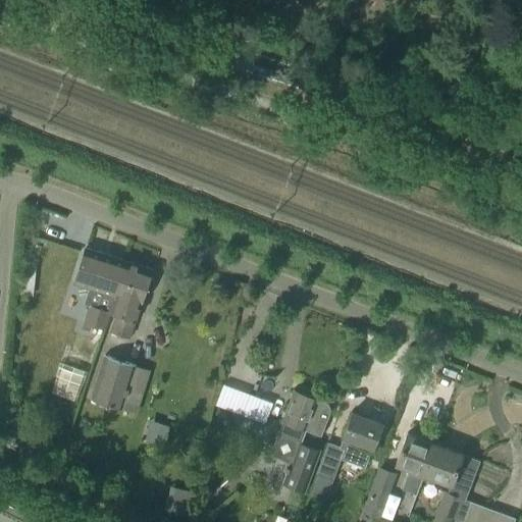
[(104,330),(109,313),(125,263),(86,250),(74,284),(90,290),(85,305),(89,307),(84,323),(104,330)]
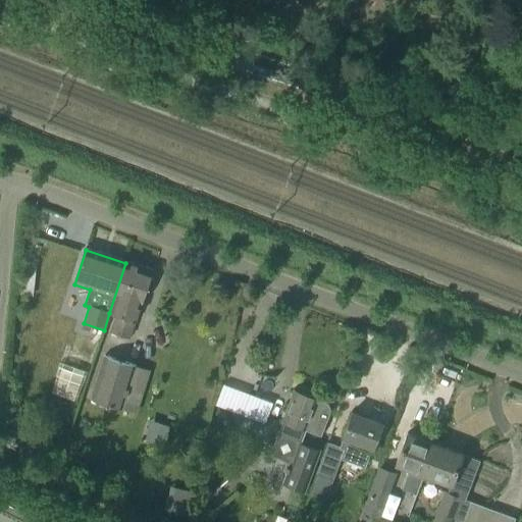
[(135,321),(151,271),(125,263),(109,313),(116,315),(110,332),(127,338),(134,321),(135,321)]
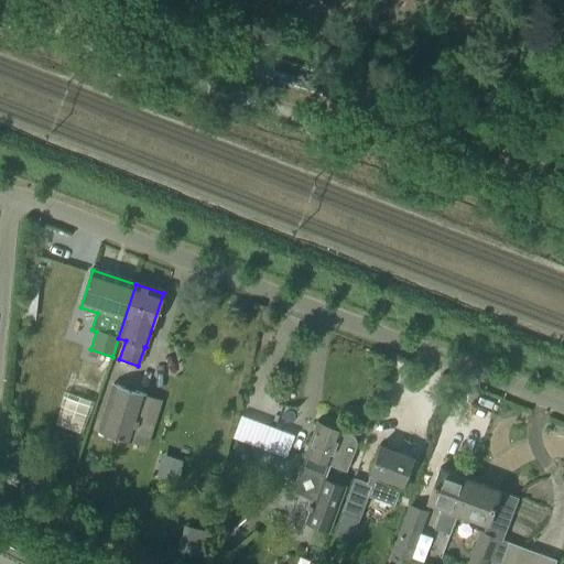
[(23,286),(22,302),(36,303),(38,289),(23,286)]
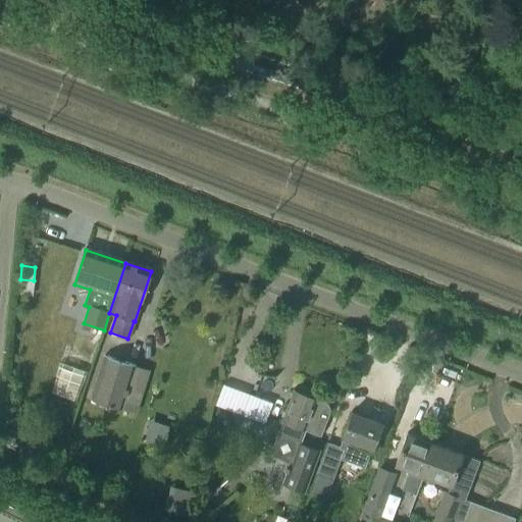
[(103,357),(89,400),(122,411),(136,415),(149,372),(137,368),(103,357)]
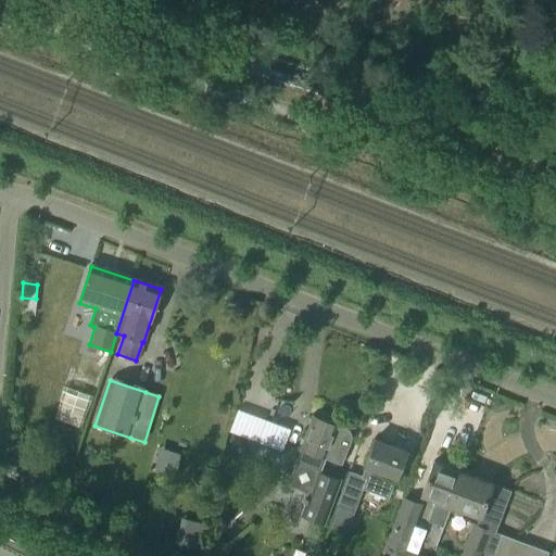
[(238,412),(230,433),(248,440),(255,418),(238,412)]
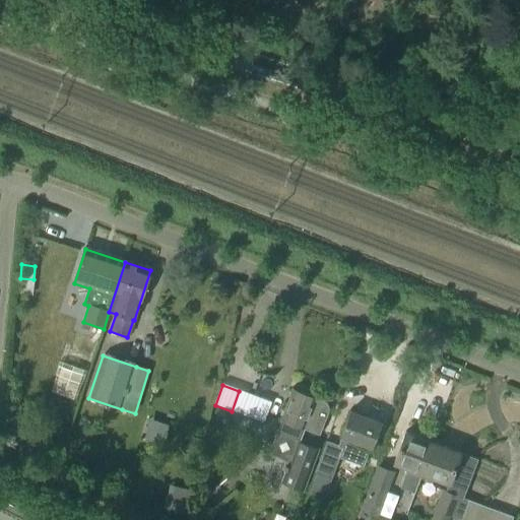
[(319,435),(329,409),(326,403),(294,391),(277,434),(276,433),(269,454),(290,462),(282,482),(301,490),(315,452),(298,445),(304,429),(319,435)]
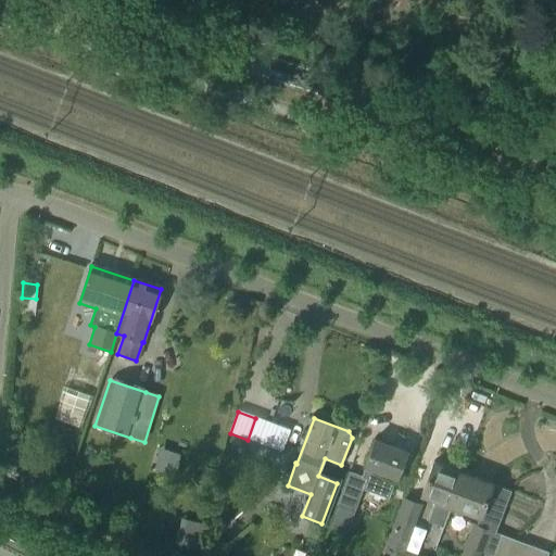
[(389,500),(406,453),(374,441),(364,467),(365,468),(362,477),(349,471),(337,505),(355,513),(364,490),(389,500)]
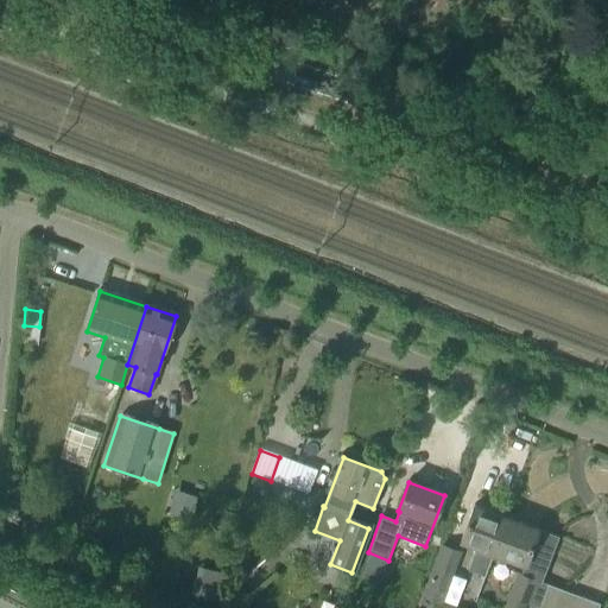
[(38,532),(44,518),(19,510),(20,508),(10,505),(5,520),(38,532)]
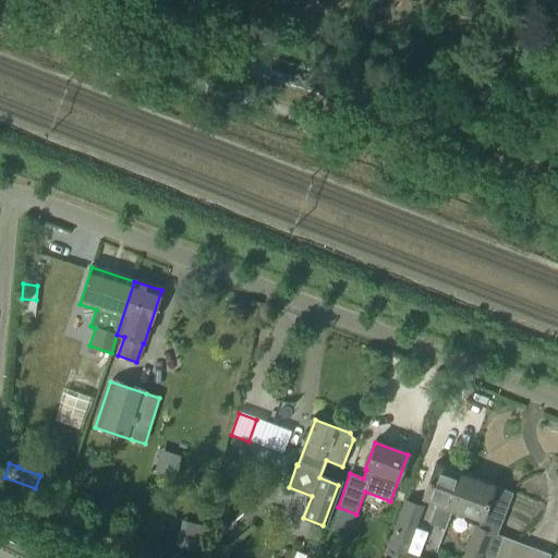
[(455,510),(468,476),(435,464),(422,498),(455,510)]
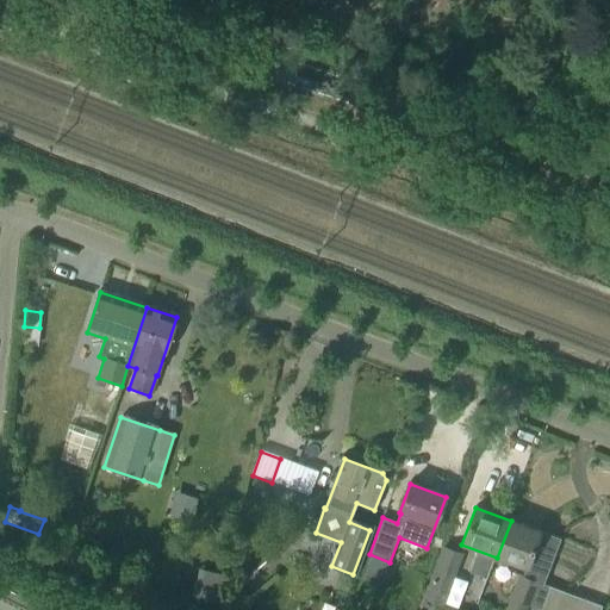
[(230,535),(235,517),(223,514),(218,531),(230,535)]
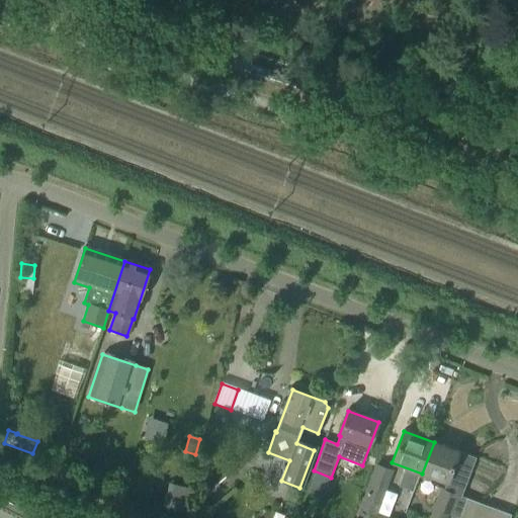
[(434,442),(422,473),(446,483),(445,487),(443,492),(442,491),(440,491),(440,490),(435,506),(430,517),(459,517),(460,517),(459,517),(466,498),(461,496),(476,458),(449,448),(434,442)]
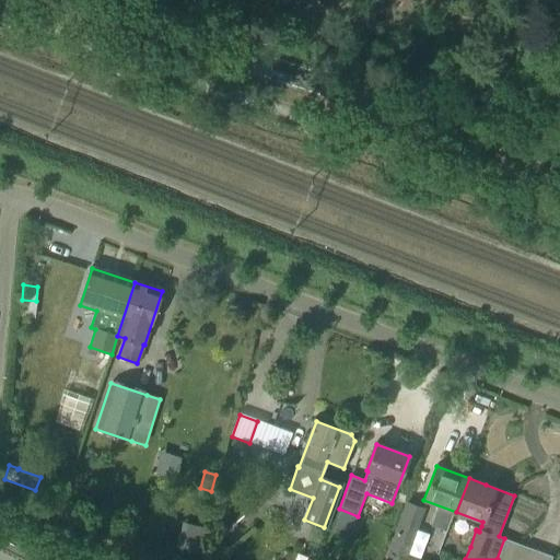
[(70,501),(65,515),(82,520),(86,506),(70,501)]
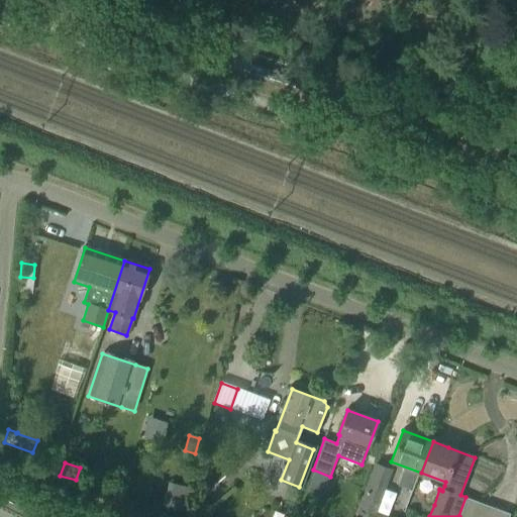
[(376,515),(393,470),(376,462),(358,508),(376,515)]
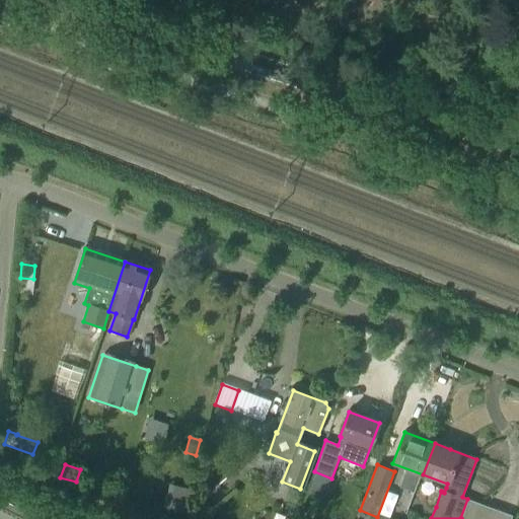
[(191,518),(212,518),(217,509),(200,501),(191,518)]
